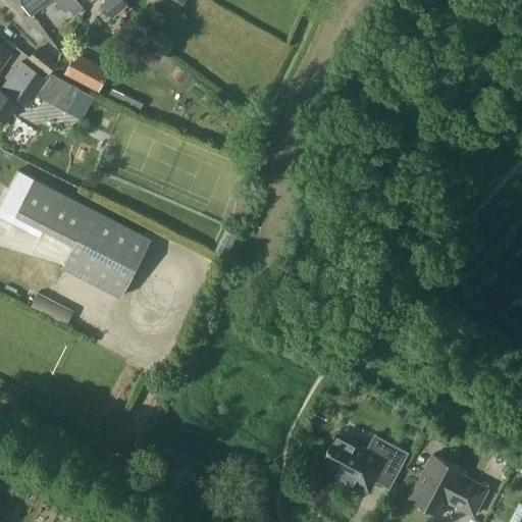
[(30,15),(49,0),(55,0),(65,12),(69,8),(74,14),(84,7),(76,0),(17,0),(20,4),(30,15)]
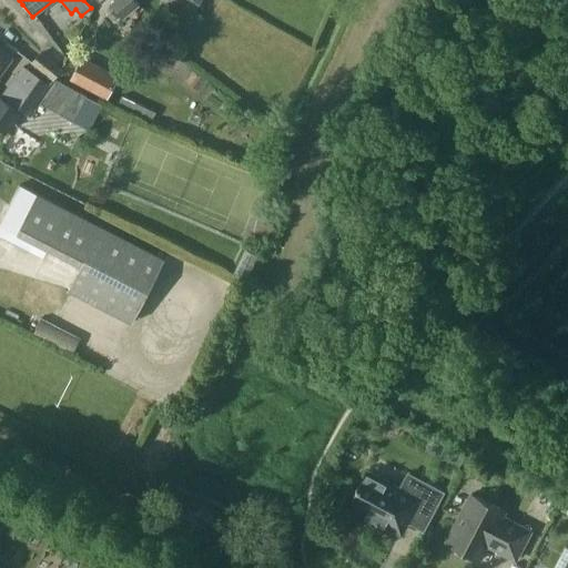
[(122,19),(139,6),(133,0),(98,0),(99,1),(100,0),(112,0),(109,3),(122,19)]
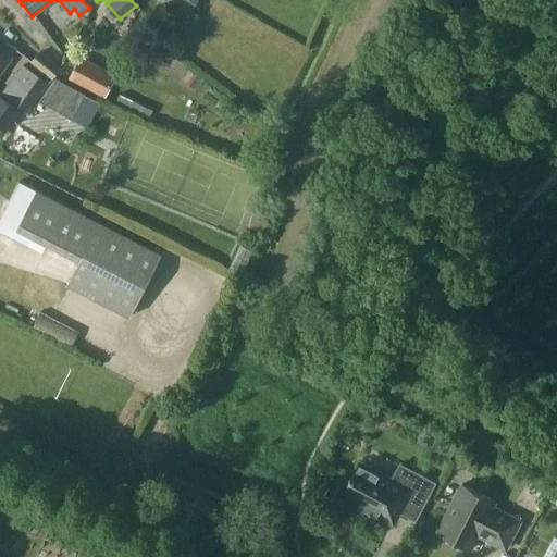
[(198,0),(164,0),(188,15),(198,0)]
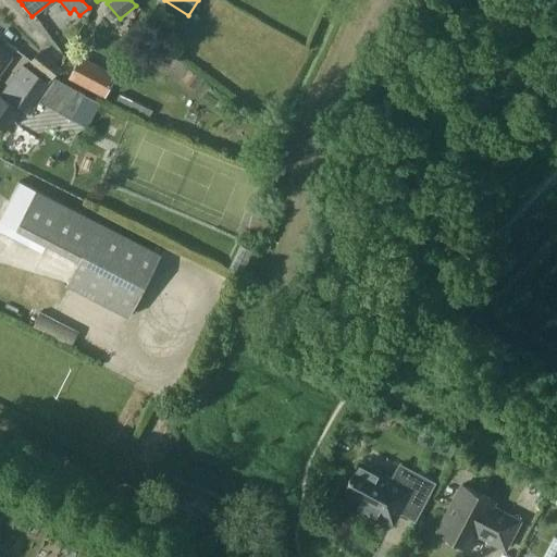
[(0,73),(13,57),(0,47),(0,73)]
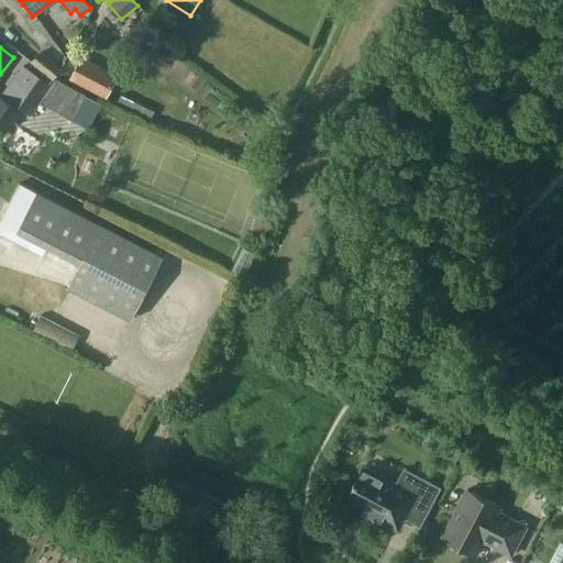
[(52,78),(61,68),(40,53),(32,63),(52,78)]
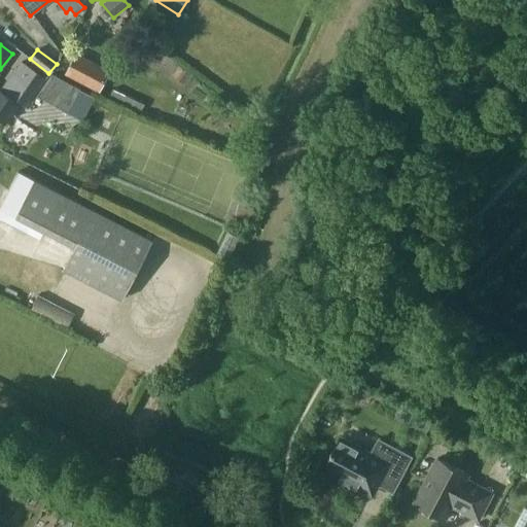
[(110,70),(76,53),(65,74),(99,92),(110,70)]
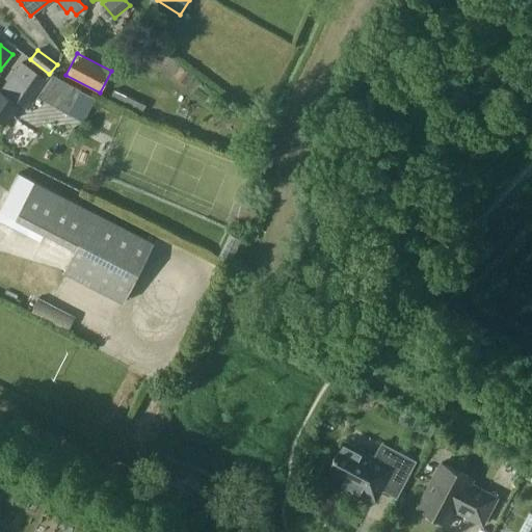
[(27,65),(8,95),(27,107),(46,79),(27,65)]
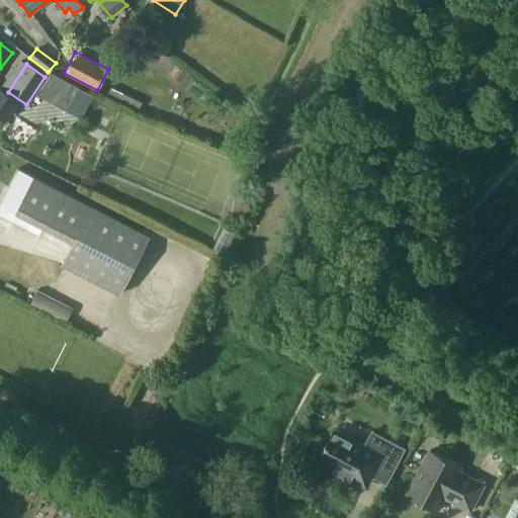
[(92,95),(51,72),(36,94),(80,119),(92,95)]
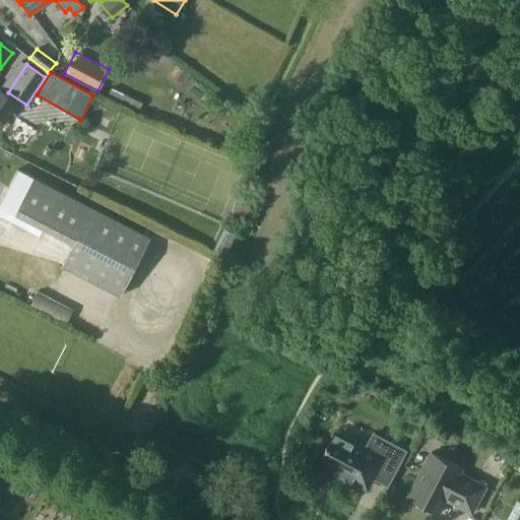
[(111,87),(107,96),(137,111),(141,103),(111,87)]
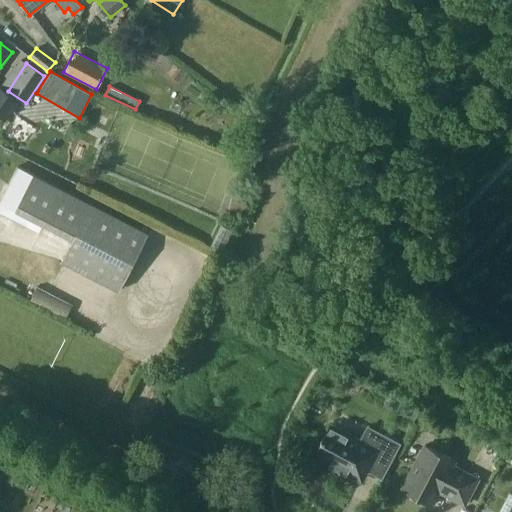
[(0,116),(5,120),(18,100),(0,87),(0,116)]
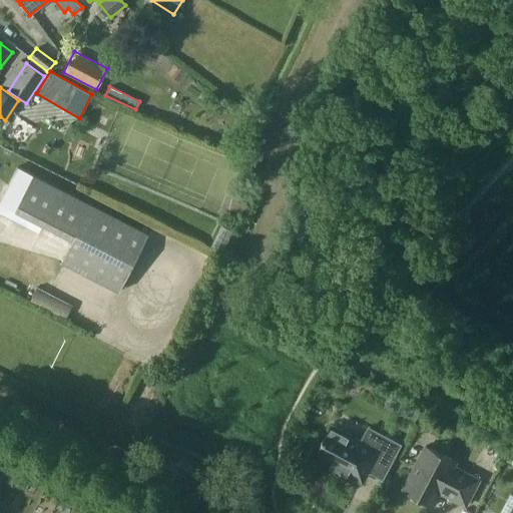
[(149,233),(33,174),(17,166),(0,198),(0,213),(27,227),(30,219),(72,240),(61,263),(119,292),(149,233)]
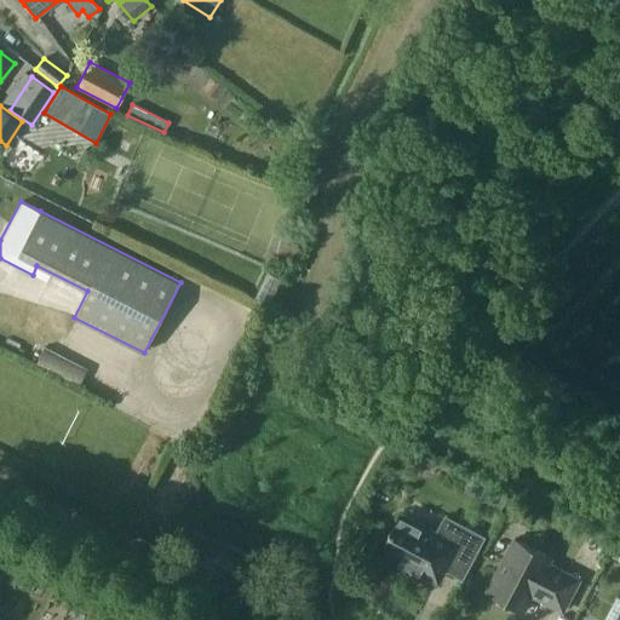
[(53,348),(47,362),(89,380),(96,365),(53,348)]
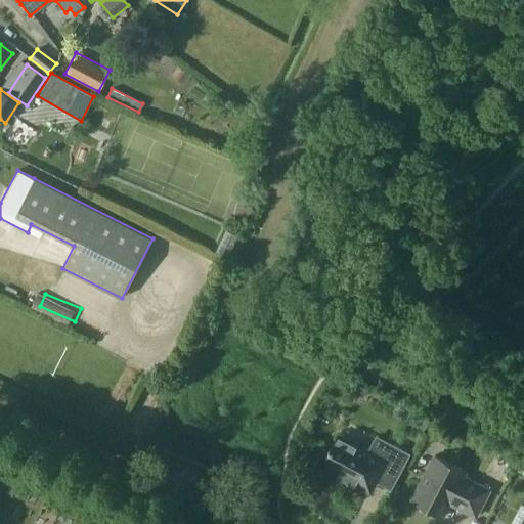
[(415,411),(408,422),(423,430),(429,419),(418,412),(415,411)]
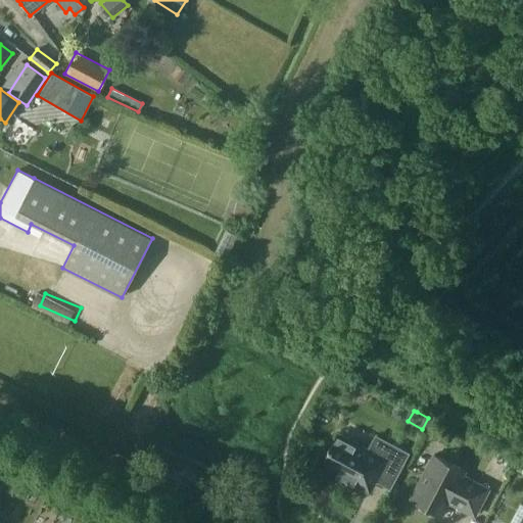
[(322,466),(369,490),(374,479),(389,487),(408,454),(375,436),(368,450),(338,435),(332,448),(328,446),(327,449),(330,450),(322,466)]
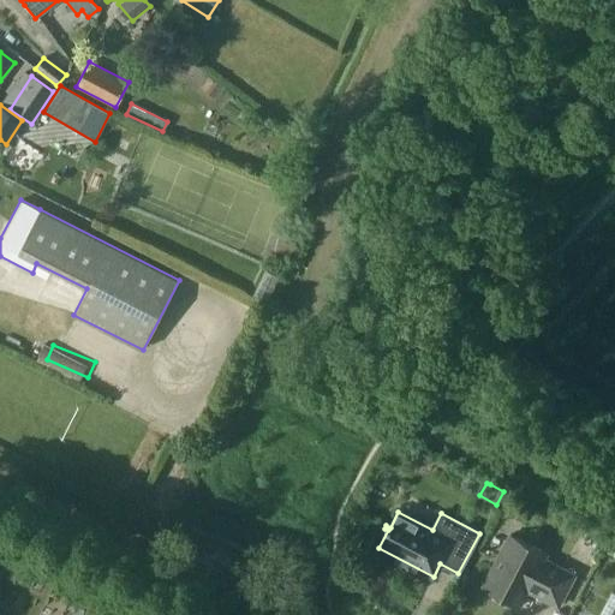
[(483,586),(519,605),(527,590),(557,605),(574,575),(543,559),(545,554),(509,535),(483,586)]
